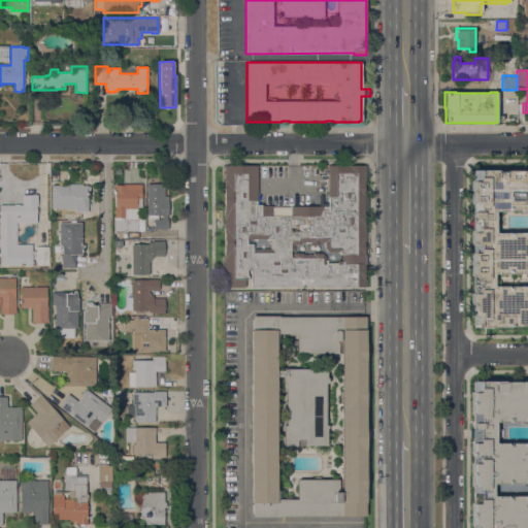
[(328,165),(367,165),(367,179),(365,179),(365,194),(368,194),(368,211),(364,211),(364,224),(367,224),(367,241),(364,241),(364,255),(366,255),(366,264),(364,264),(364,278),(367,278),(367,287),(251,287),(251,270),(246,270),(246,275),(249,275),(249,279),(244,279),(244,288),(225,288),(225,273),(222,273),(222,257),(225,257),(225,228),(222,228),(222,217),(225,217),(225,182),(222,182),(222,164),(225,164),(225,165),(257,165),(257,204),(261,204),(261,205),(272,205),(272,206),(328,206),(328,188),(328,165)]
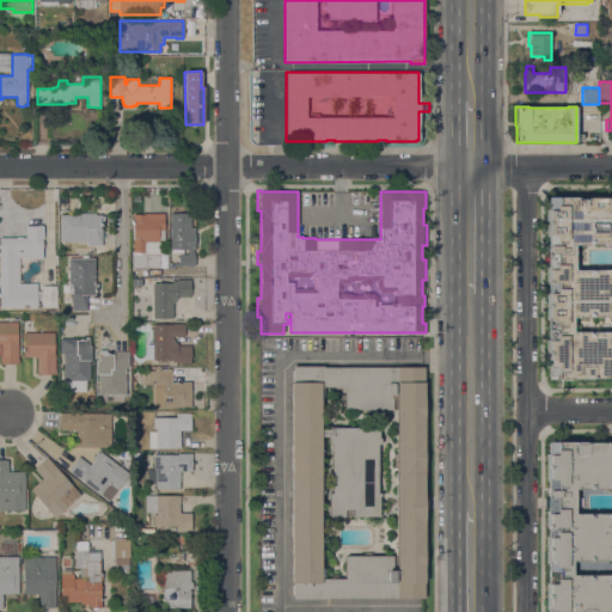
[(611,379),(546,379),(546,366),(548,366),(548,341),(546,341),(546,319),(548,319),(548,294),(546,294),(546,252),(548,252),(548,246),(546,246),(546,234),(548,234),(548,210),(546,210),(546,197),(611,197),(611,379)]
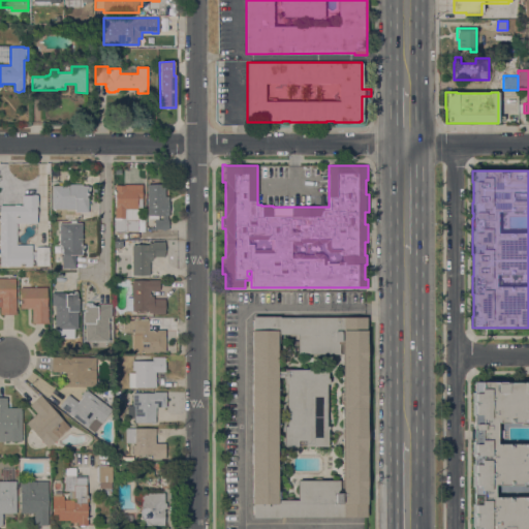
[(53,209),(52,186),(68,186),(68,184),(82,184),(82,186),(88,186),(90,186),(90,193),(88,193),(88,212),(75,212),(75,209),(53,209)]
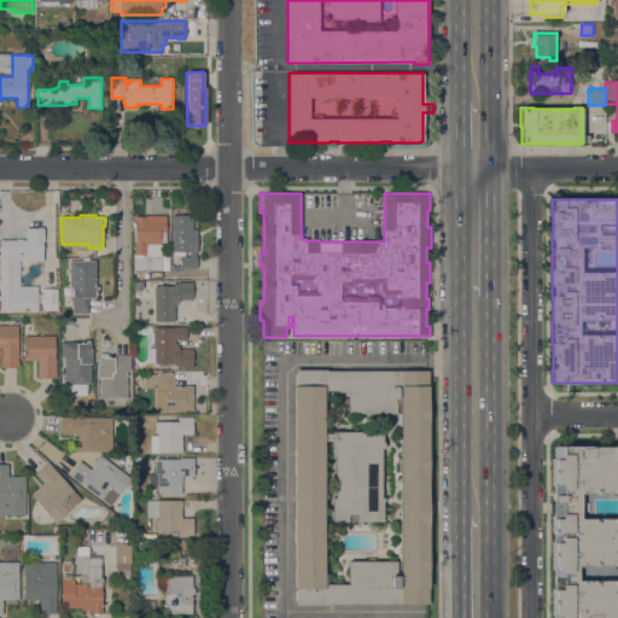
[(134,216),(145,216),(167,215),(167,243),(161,243),(162,255),(169,255),(169,270),(149,270),(147,257),(147,255),(135,255),(134,216)]
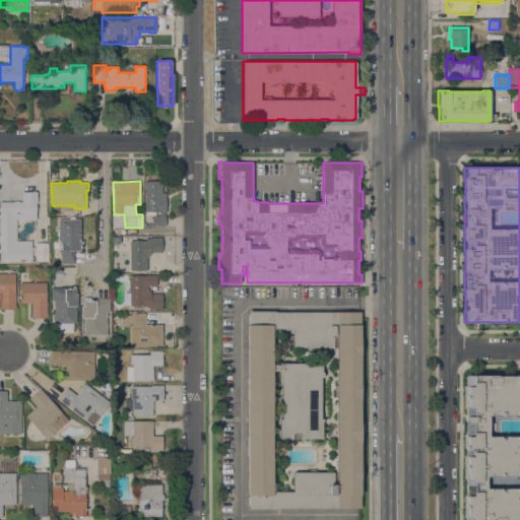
[(161,181),(161,193),(167,193),(166,211),(165,211),(165,215),(166,215),(166,225),(152,225),(152,226),(148,226),(148,223),(152,223),(152,215),(146,215),(146,211),(145,211),(145,207),(143,207),(143,202),(145,202),(145,198),(144,198),(144,194),(145,194),(145,188),(144,188),(144,185),(144,181),(161,181)]
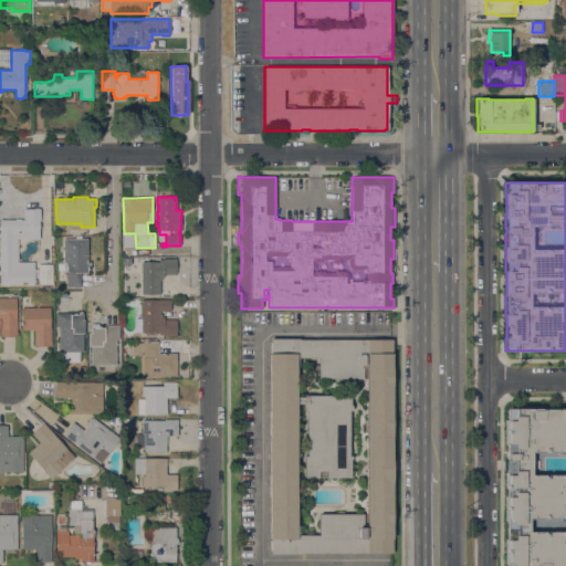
[(0,220),(24,220),(24,209),(40,209),(40,238),(18,238),(18,262),(34,262),(34,270),(39,270),(39,264),(53,264),(53,284),(34,284),(34,285),(0,285),(0,220)]
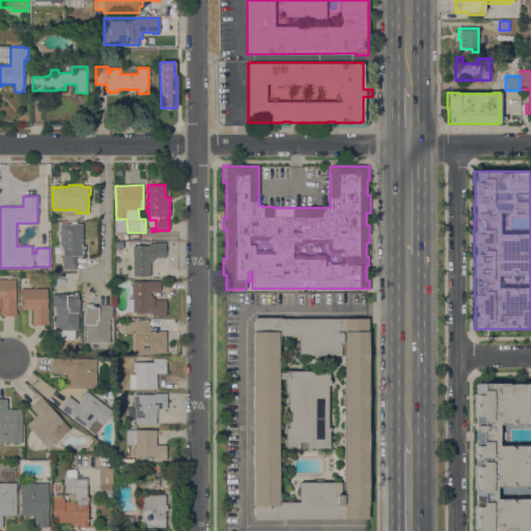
[(62,253),(61,252),(61,251),(61,250),(62,249),(62,248),(59,246),(59,224),(83,223),(83,243),(82,243),(82,246),(85,246),(85,251),(82,251),(82,256),(76,256),(76,270),(62,270),(62,253)]
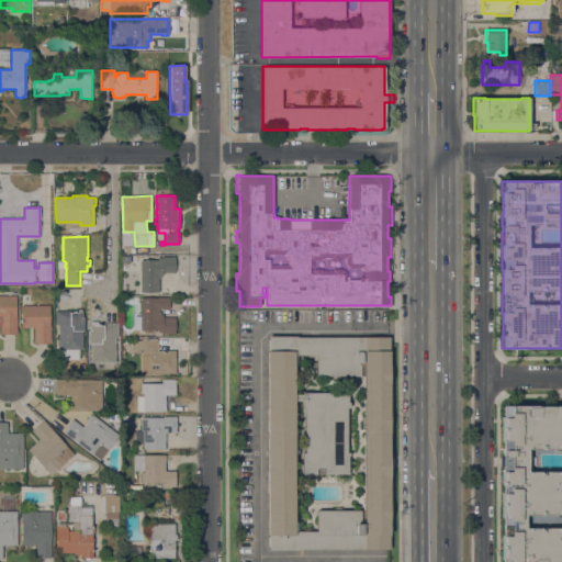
[(141,260),(158,260),(158,258),(163,258),(163,257),(176,257),(176,272),(164,272),(164,276),(160,276),(160,278),(159,278),(159,292),(141,292),(141,260)]
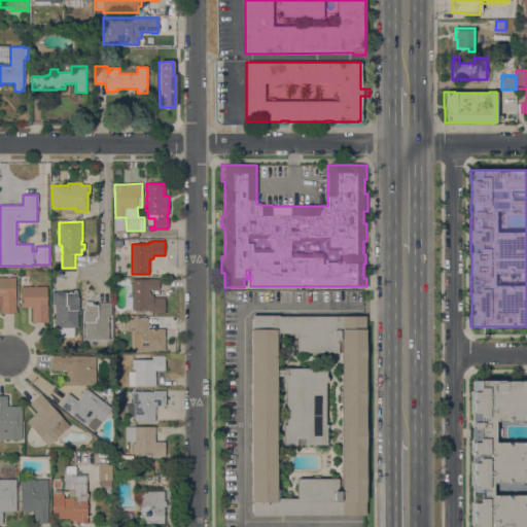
[(0,277),(15,277),(15,295),(15,309),(16,309),(16,313),(0,313),(0,277)]
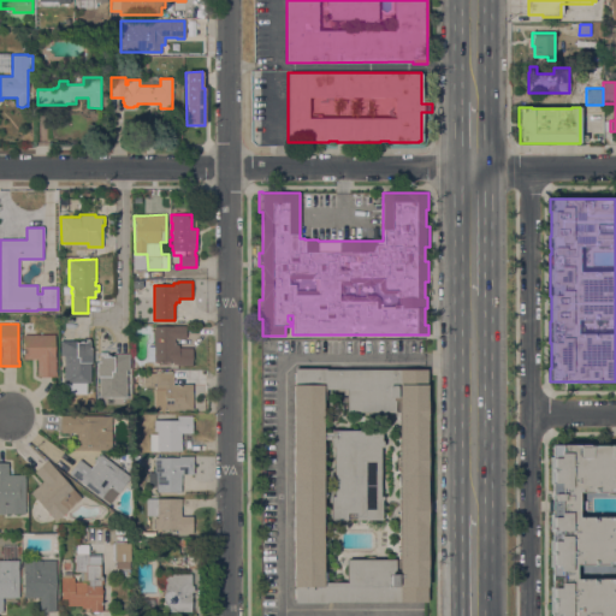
[(154,326),(173,326),(187,326),(187,338),(175,338),(175,345),(179,345),(179,348),(193,348),(193,366),(173,366),(173,362),(154,362),(154,361),(148,361),(148,347),(154,347),(154,326)]
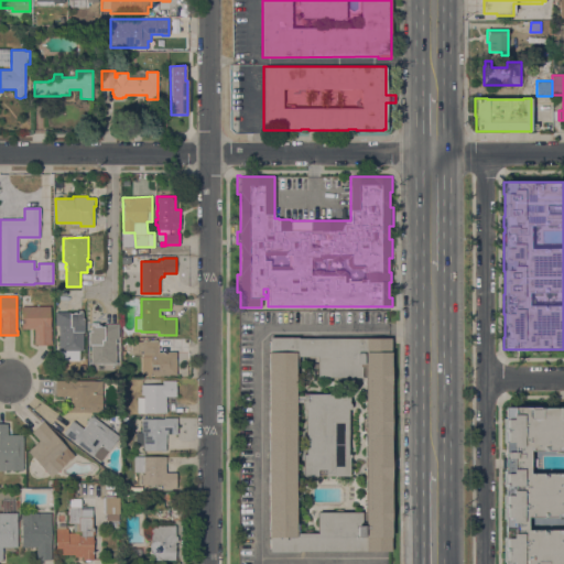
[(51,306),(51,340),(52,340),(52,345),(34,345),(34,329),(21,329),(21,306),(51,306)]
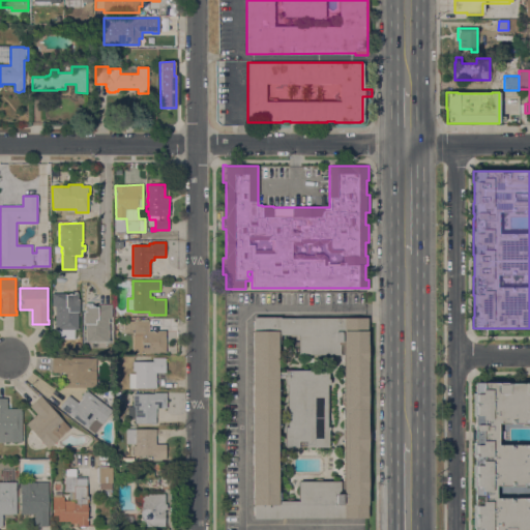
[(52,293),(65,293),(65,295),(68,295),(68,294),(70,294),(70,291),(78,291),(78,298),(80,298),(80,312),(78,312),(78,340),(55,340),(55,315),(52,315),(52,293)]
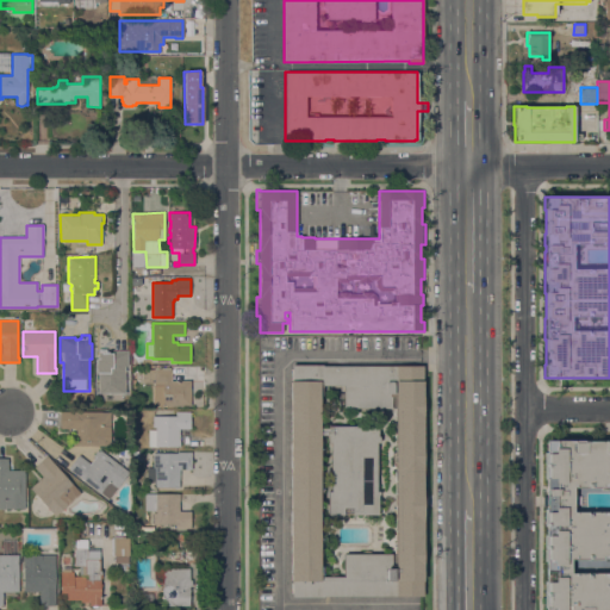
[(124,393),(98,393),(98,373),(97,373),(97,358),(99,358),(99,349),(109,349),(109,353),(112,353),(112,350),(128,350),(128,366),(124,366),(124,393)]
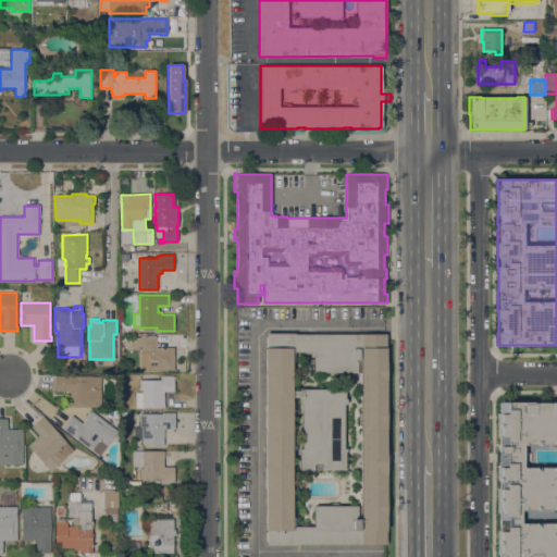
[(267,545),(265,333),(295,333),(295,334),(386,334),(386,544),(296,544),(296,545),(267,545)]
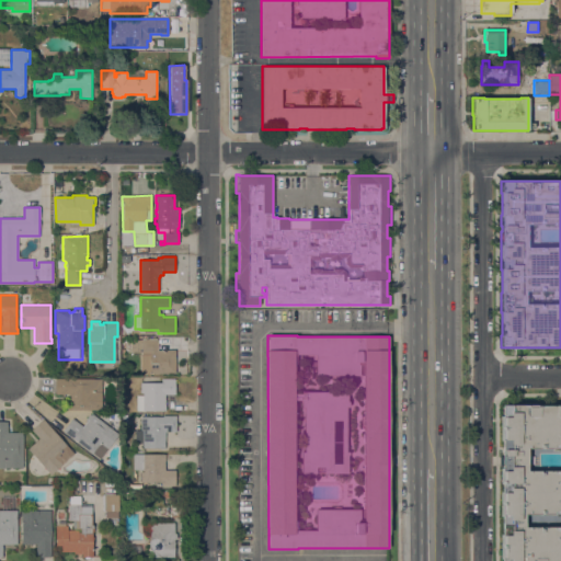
[(141,374),(141,352),(132,353),(130,340),(141,340),(141,339),(157,339),(157,352),(164,352),(164,351),(175,350),(175,374),(141,374)]
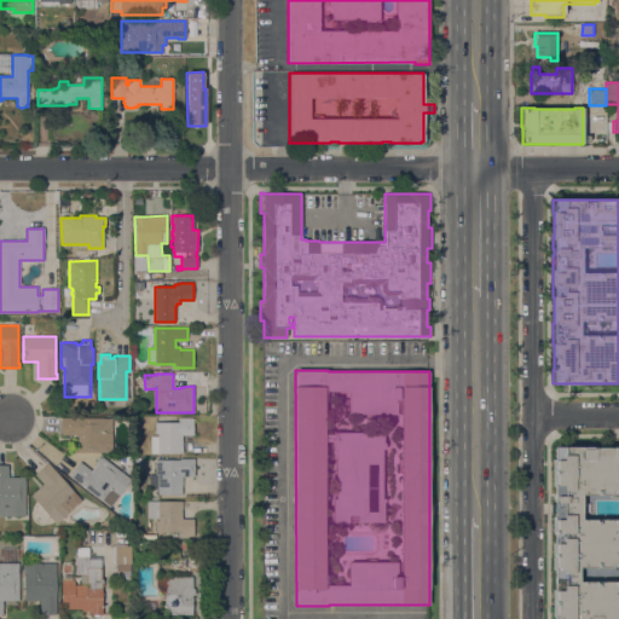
[(111,418),(111,452),(73,452),(73,435),(61,435),(61,418),(111,418)]
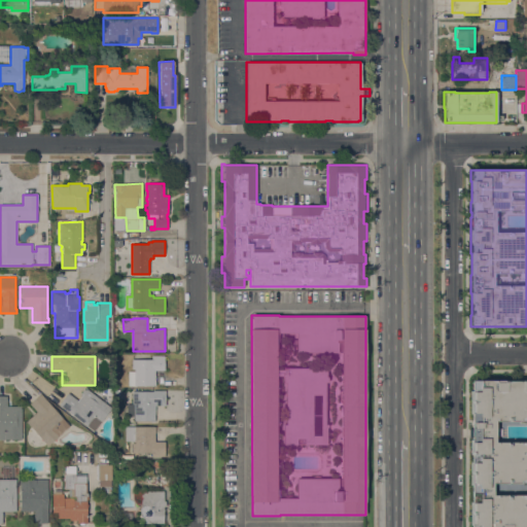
[(151,359),(151,356),(166,356),(166,371),(155,371),(155,386),(128,386),(128,372),(135,372),(135,369),(132,369),(132,359),(151,359)]
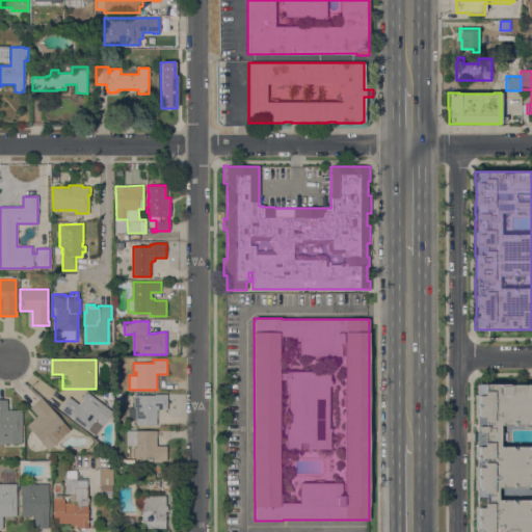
[(531,531),(475,531),(475,383),(531,383),(531,531)]
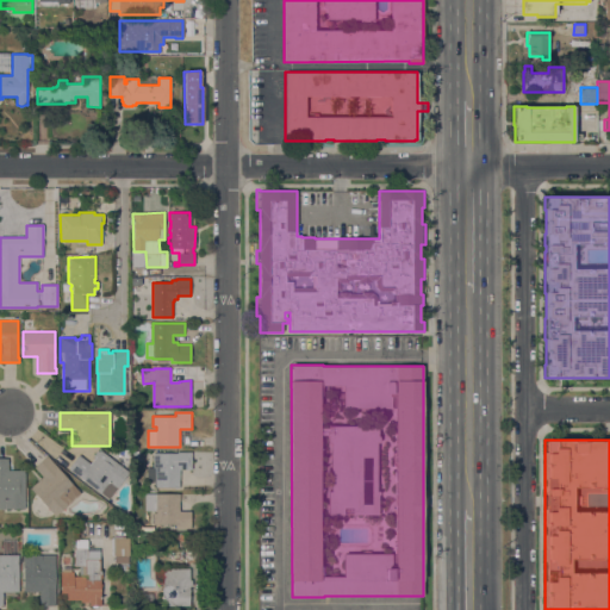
[(68,468),(79,454),(89,464),(94,458),(93,456),(98,449),(99,452),(100,450),(129,472),(109,499),(68,468)]
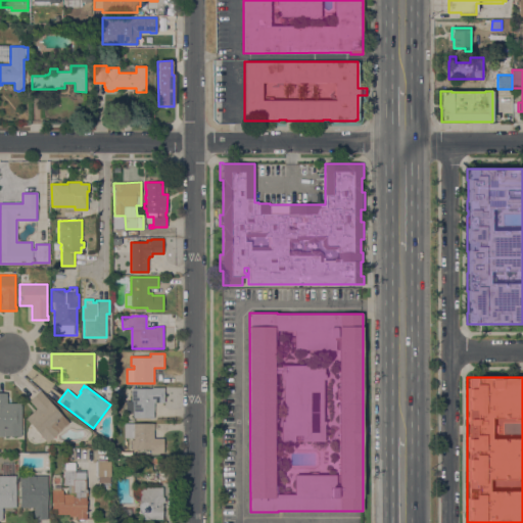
[(134,414),(126,414),(126,401),(131,401),(131,388),(163,388),(164,402),(153,402),(153,418),(134,418),(134,414)]
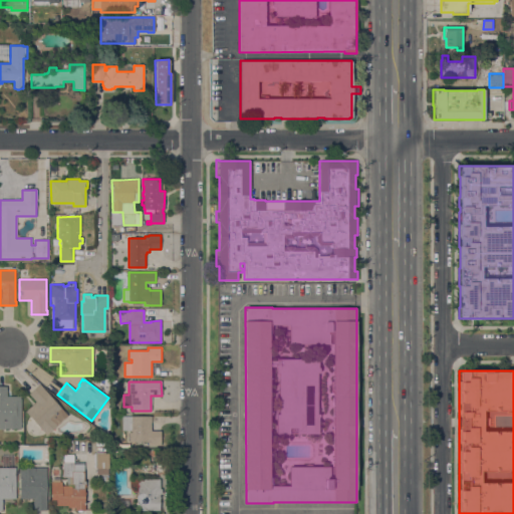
[(68,416),(46,435),(25,411),(36,402),(29,394),(39,383),(68,416)]
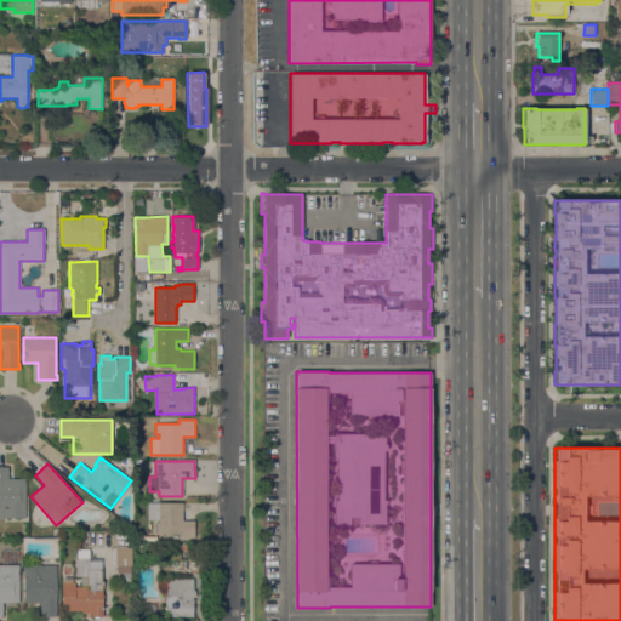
[(26,518),(0,518),(0,467),(9,467),(9,478),(26,478),(26,518)]
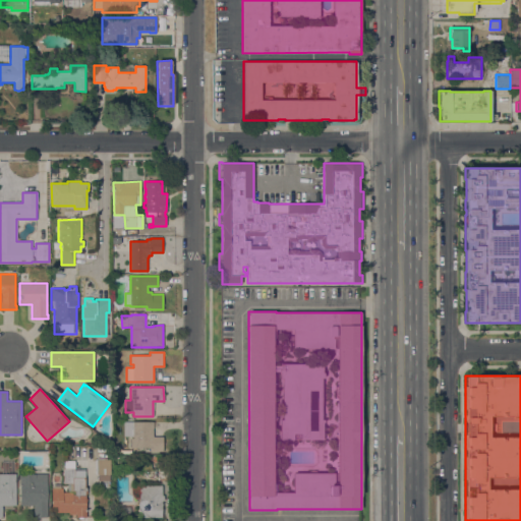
[(154,421),(154,437),(163,437),(163,452),(150,452),(150,448),(130,448),(130,439),(133,439),(133,437),(123,437),(123,421),(154,421)]
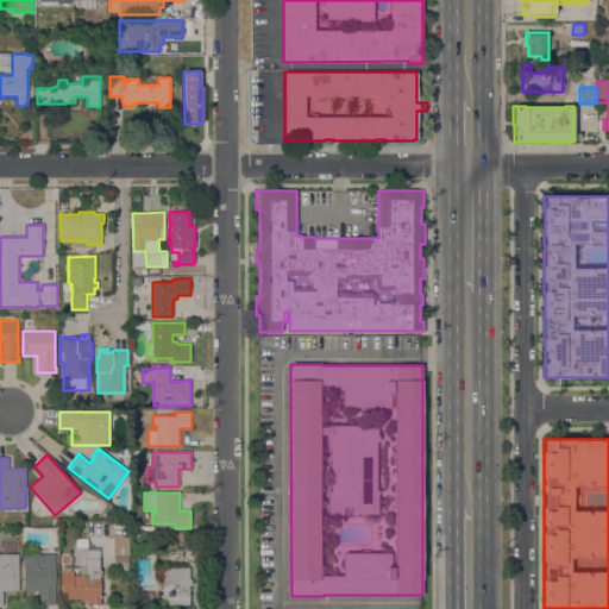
[(129,554),(129,562),(114,562),(114,554),(111,554),(111,537),(113,537),(113,535),(125,535),(125,537),(129,537),(129,554)]
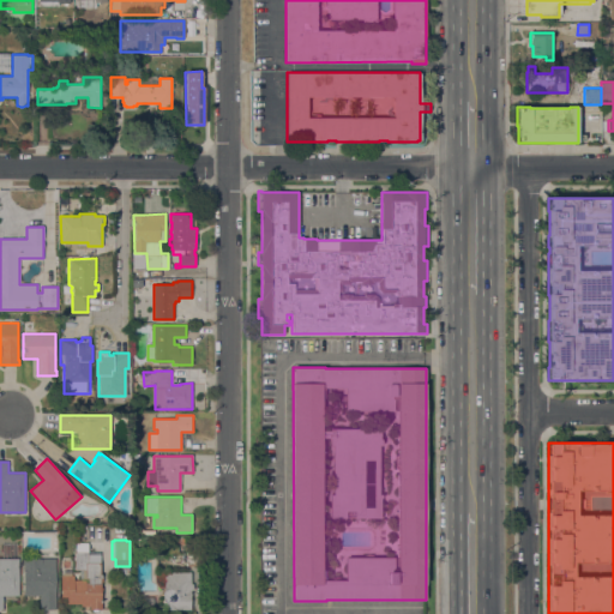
[(19,596),(2,596),(2,611),(0,611),(0,559),(1,559),(1,543),(17,543),(17,559),(19,559),(19,596)]
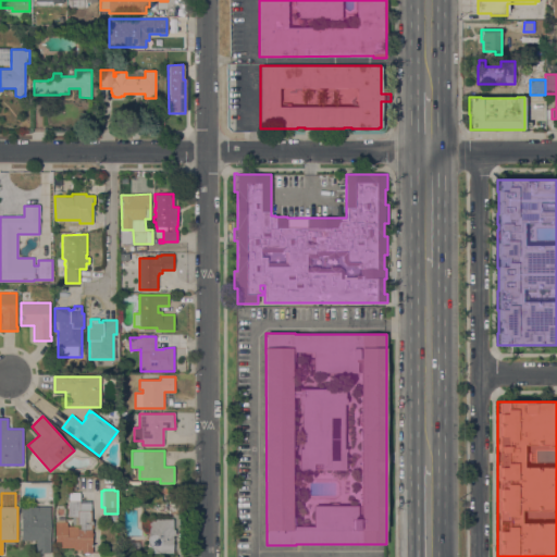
[(79,493),(79,502),(90,502),(90,520),(93,520),(93,528),(91,528),(91,529),(91,532),(93,533),(93,536),(91,537),(91,553),(89,553),(89,555),(84,555),(84,553),(81,553),(81,549),(73,549),(73,548),(56,548),(56,522),(57,522),(57,518),(64,518),(64,522),(66,522),(66,525),(77,525),(77,529),(79,529),(79,524),(72,524),(72,517),(67,517),(67,500),(70,500),(69,493),(79,493)]
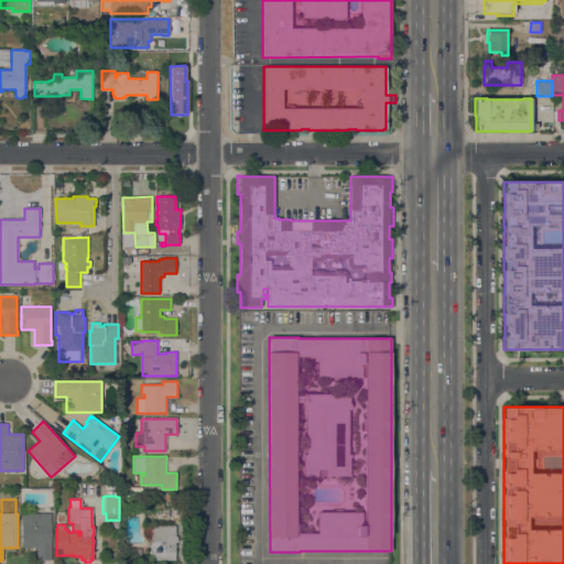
[(172,520),(172,507),(187,507),(187,520),(172,520)]
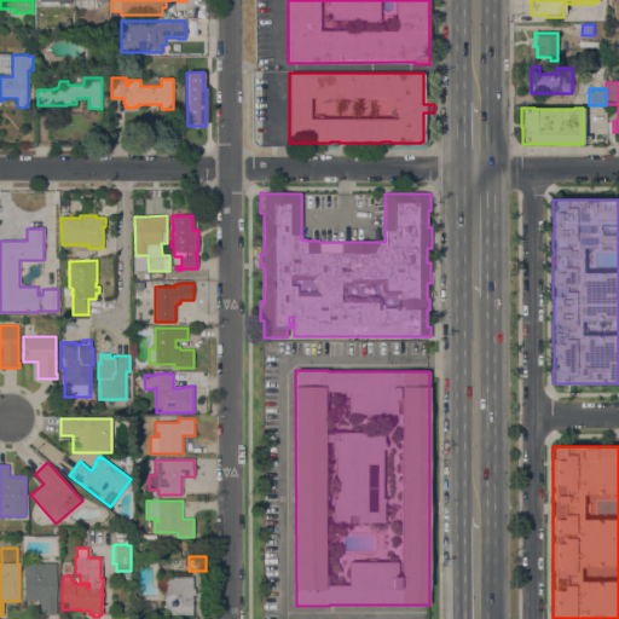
[(56,614),(40,614),(40,600),(23,600),(23,562),(56,562),(56,614)]
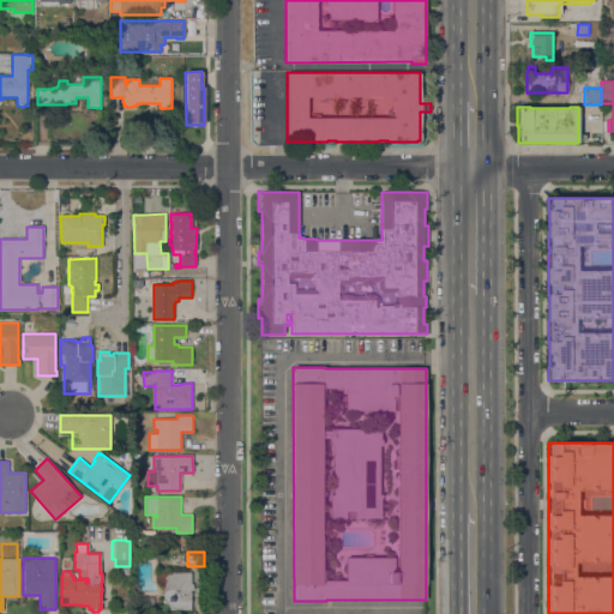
[(163,609),(163,591),(164,591),(164,572),(191,572),(191,584),(193,584),(193,590),(191,590),(191,609),(163,609)]
